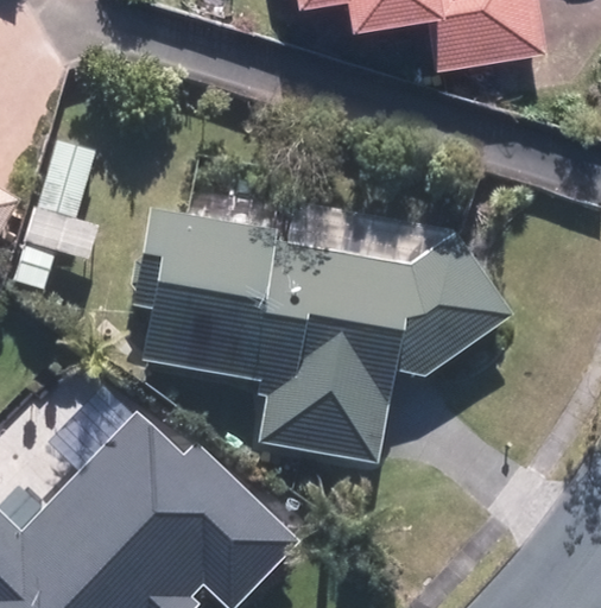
[(358,0),(360,12),(432,0),(441,59),(544,43),(537,0),(358,0)]
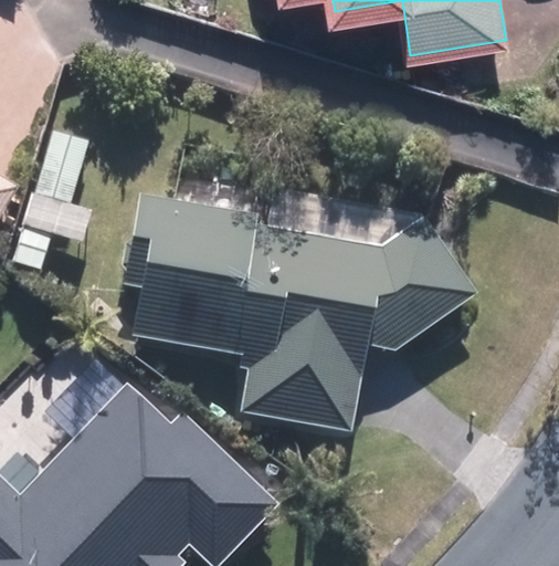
[(42,269),(52,236),(81,243),(90,213),(61,205),(80,143),(49,134),(12,259),(42,269)]
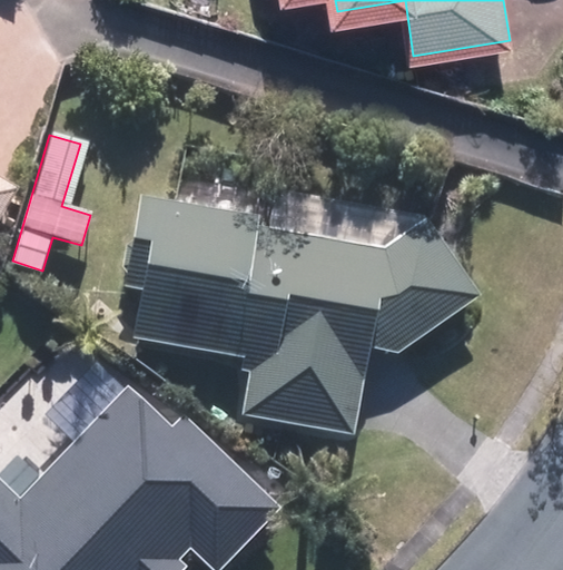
[(0,220),(20,189),(0,177),(0,220)]
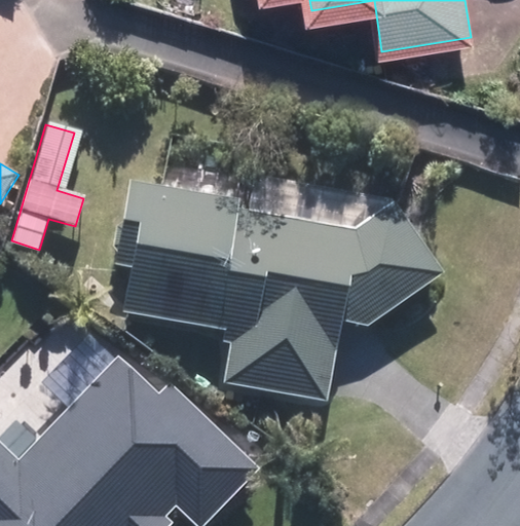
[(326,399),(339,322),(370,327),(446,272),(395,201),(354,230),(355,227),(239,209),(242,198),(127,179),(113,265),(130,268),(122,312),(232,331),(224,382),(326,399)]
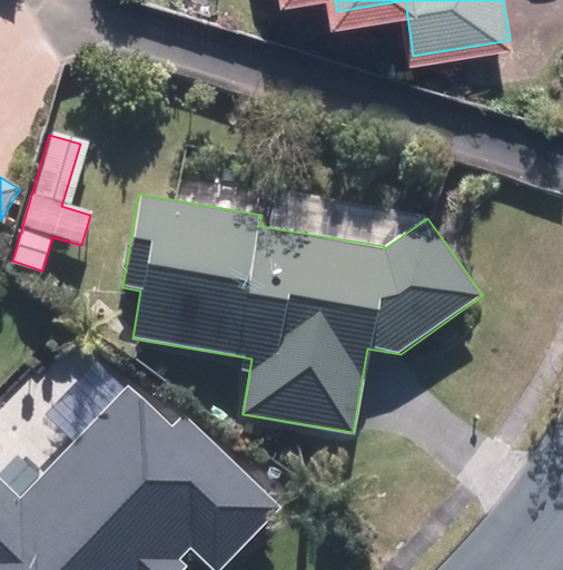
[(213,569),(223,569),(283,507),(139,373),(22,499),(0,478),(0,569),(184,569),(188,566),(180,558),(189,548),(213,569)]
